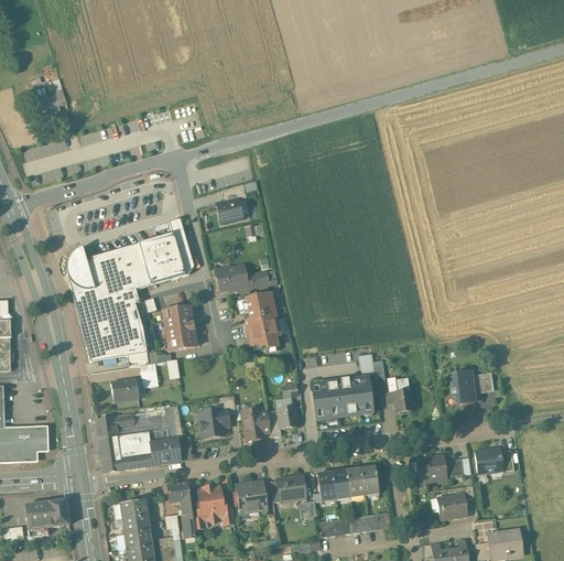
[(60,76),(44,83),(45,86),(34,90),(44,118),(64,110),(62,106),(69,104),(60,76)]
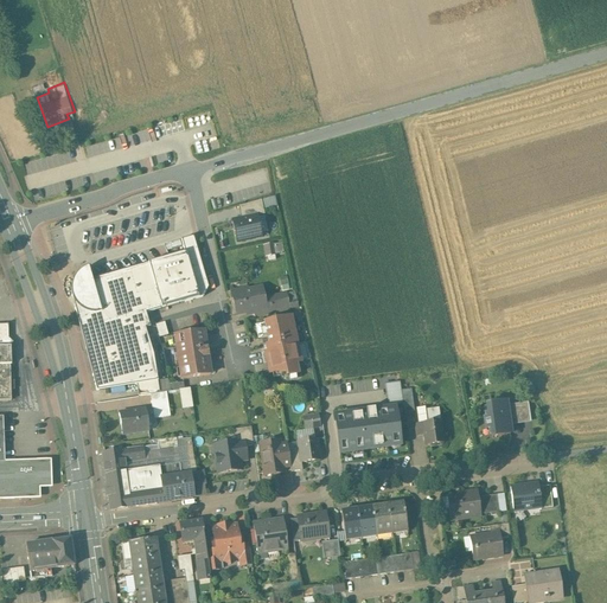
[(238,204),(241,216),(256,212),(256,213),(264,212),(261,198),(238,204)]
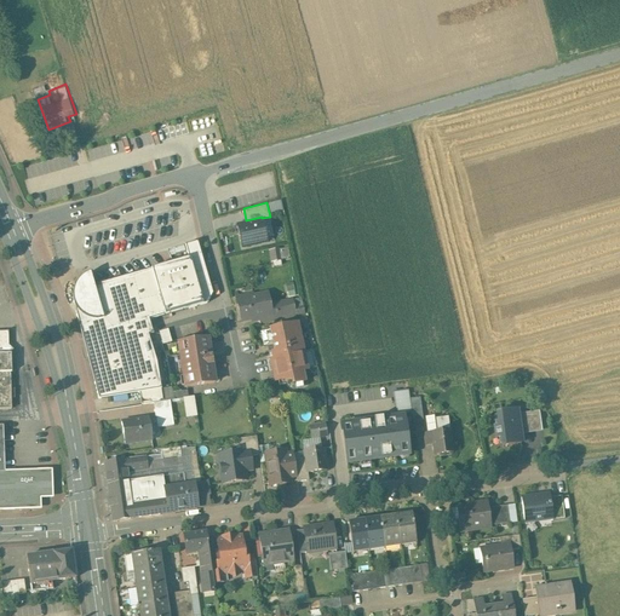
[(246,220),(237,223),(242,245),(267,239),(262,218),(262,217),(246,220)]
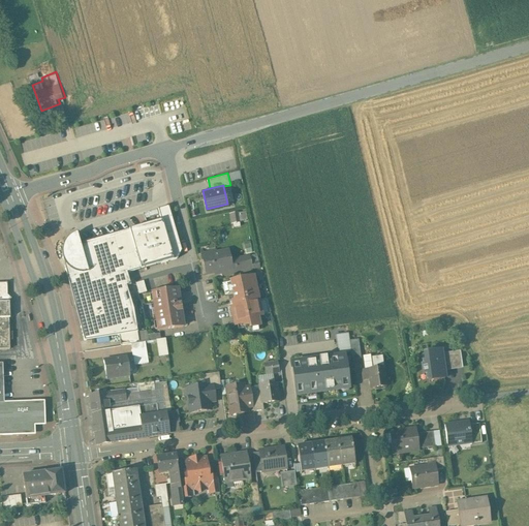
[(162,217),(174,257),(178,256),(182,248),(168,204),(158,207),(161,218),(162,217)]
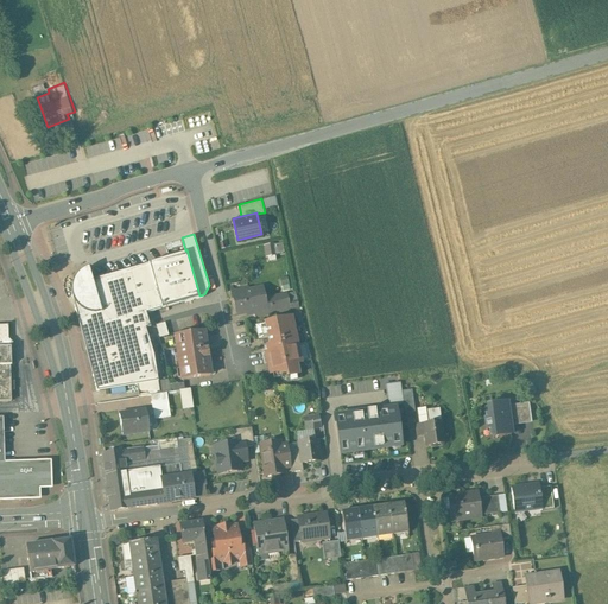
[(285,239),(265,242),(266,253),(286,250),(285,239)]
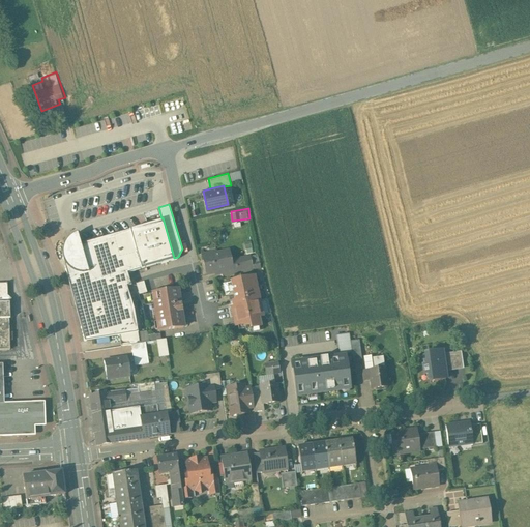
[(61,252),(62,255),(84,339),(119,333),(121,344),(131,343),(140,341),(135,308),(127,284),(131,283),(127,271),(174,258),(163,217),(162,218),(81,241),(77,231),(75,232),(71,233),(66,238),(63,243),(62,245),(62,249),(61,252)]
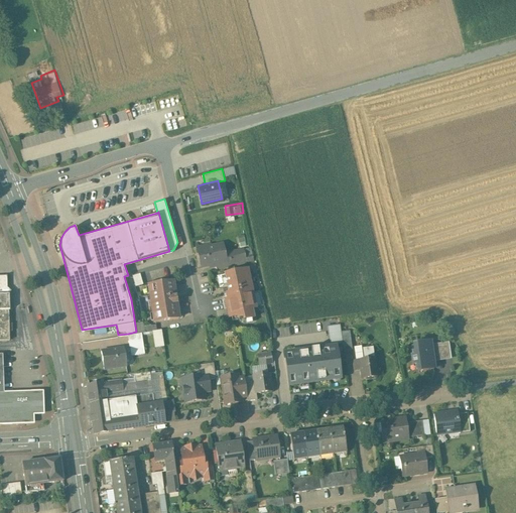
[(222,242),(205,246),(206,248),(200,250),(199,247),(198,247),(202,265),(216,262),(217,267),(246,261),(244,255),(243,248),(242,248),(242,251),(231,253),(230,250),(225,252),(222,242)]
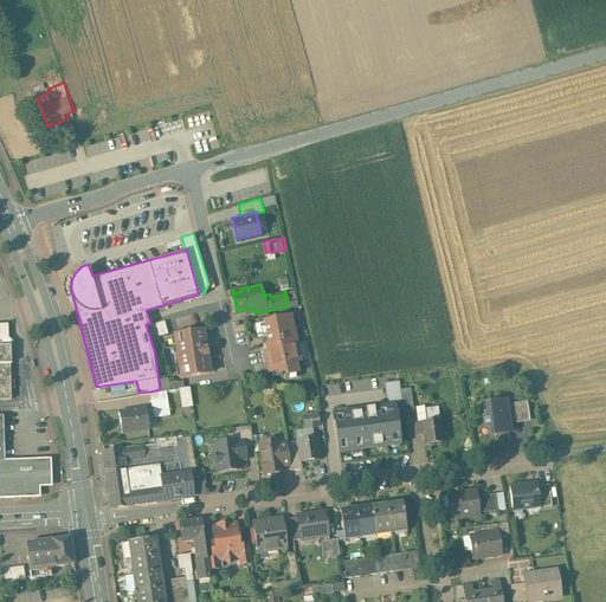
[(295,297),(287,299),(289,306),(297,305),(295,297)]
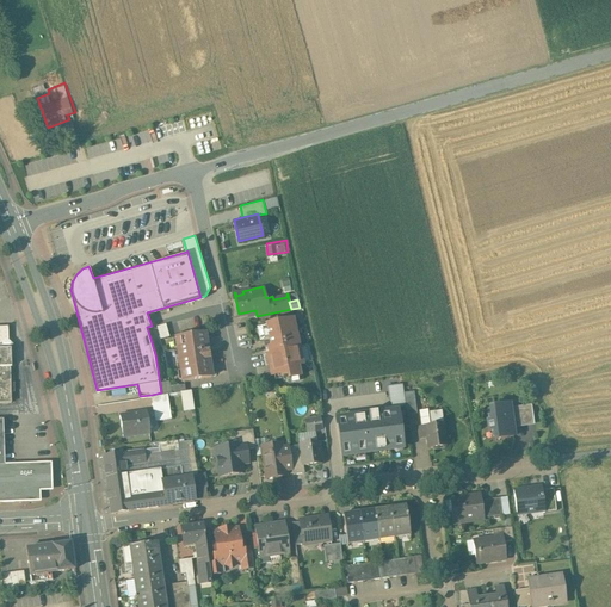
[(292,316),(266,322),(271,344),(269,345),(270,351),(267,352),(271,370),(272,373),(276,372),(281,371),(282,375),(288,373),(289,376),(300,373),(297,363),(303,361),(292,316)]
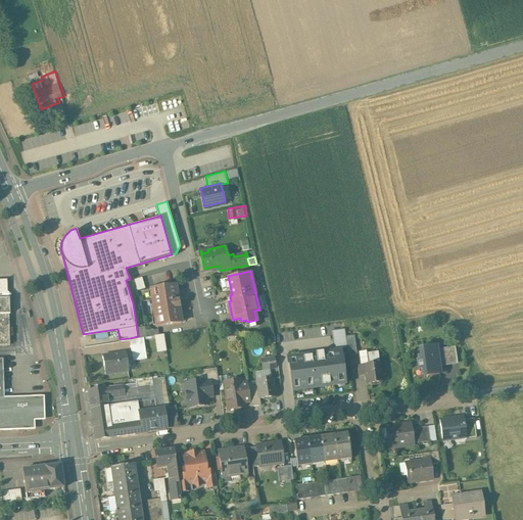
[(136,277),(138,288),(147,285),(144,275),(136,277)]
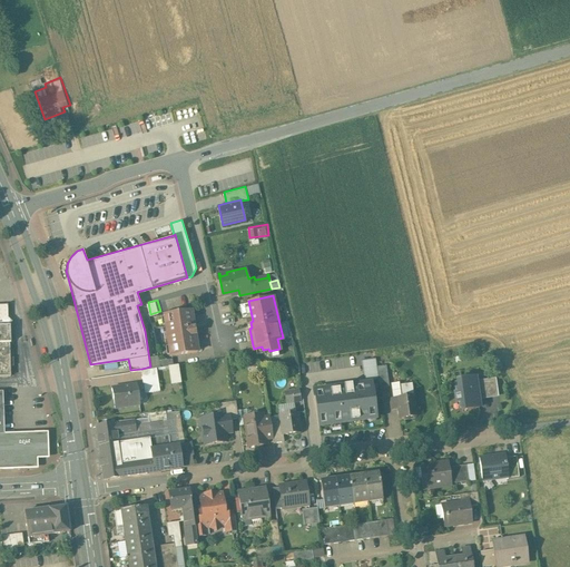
[(7,303),(0,302),(0,374),(10,374),(9,341),(8,341),(8,336),(10,334),(8,333),(8,329),(9,326),(8,325),(8,322),(10,319),(8,315),(7,303)]
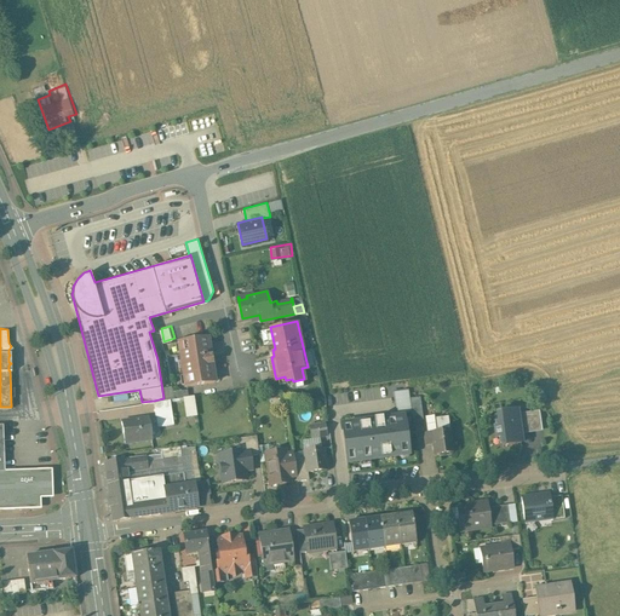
[(208,335),(178,340),(185,385),(214,379),(208,335)]
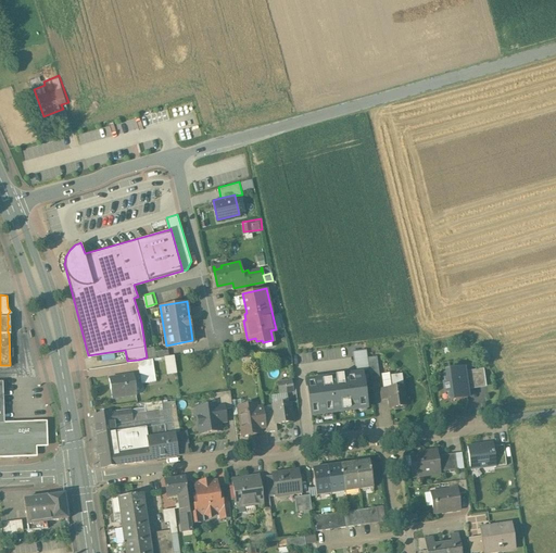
[(247,337),(234,339),(235,343),(253,349),(251,339),(248,340),(247,337)]
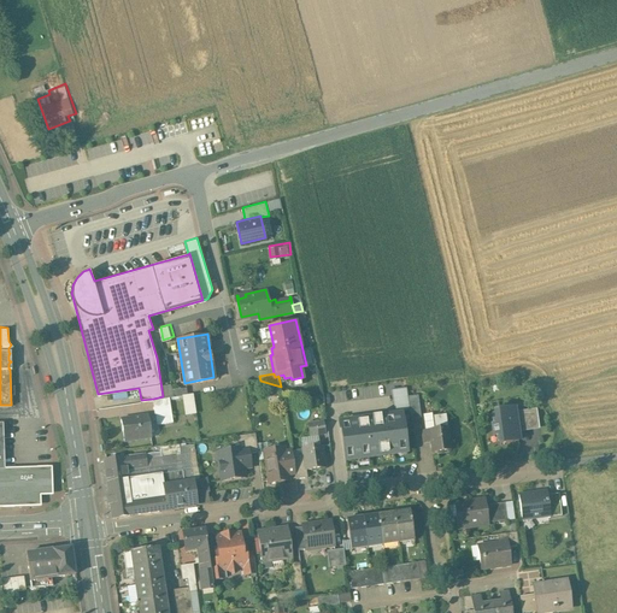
[(193,392),(188,393),(183,394),(186,413),(195,411),(193,392)]
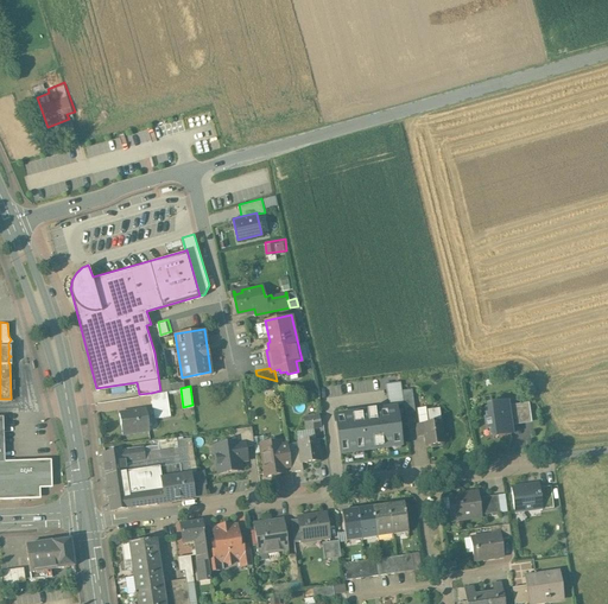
[(411,387),(403,388),(405,411),(415,409),(411,387)]
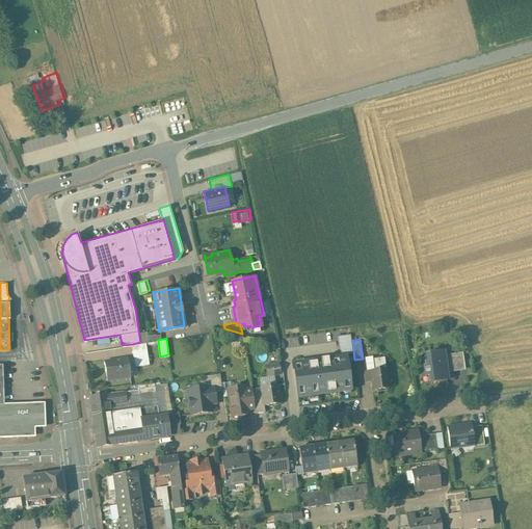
[(140,342),(132,344),(133,350),(148,348),(147,341),(140,342)]
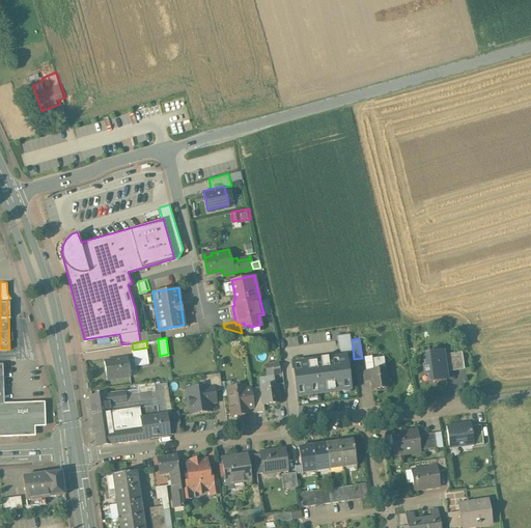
[(147,348),(133,350),(135,365),(149,362),(147,348)]
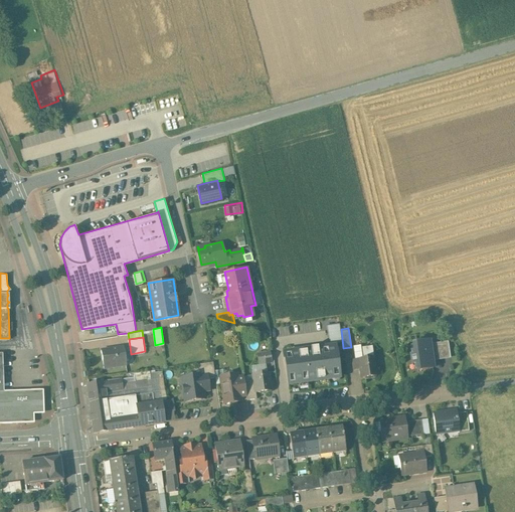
[(428,339),(413,341),(414,353),(411,353),(412,361),(416,360),(417,368),(433,366),(432,357),(430,342),(428,339)]
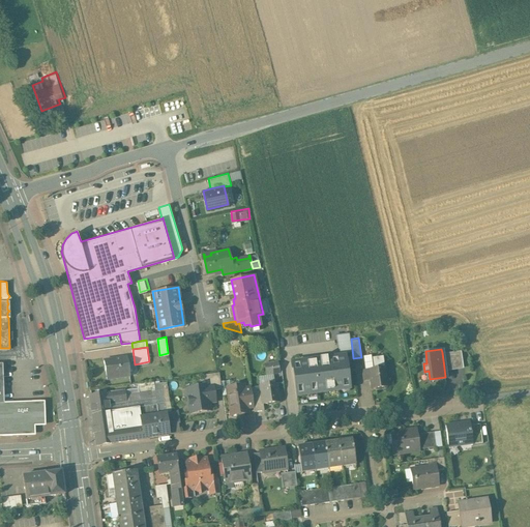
[(460,349),(442,352),(444,368),(462,364),(460,349)]
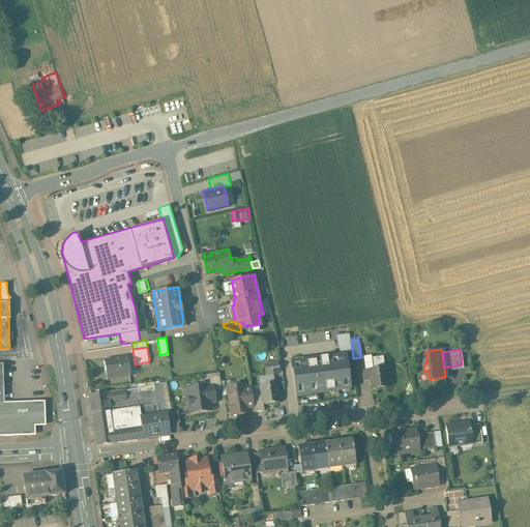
[(345,351),(292,359),(297,394),(350,386),(345,351)]
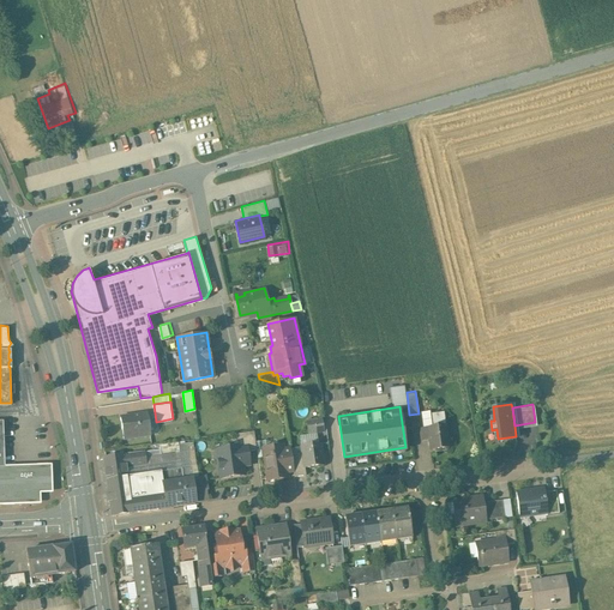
[(444,408),(431,410),(432,423),(421,424),(422,435),(429,434),(432,447),(449,445),(444,408)]
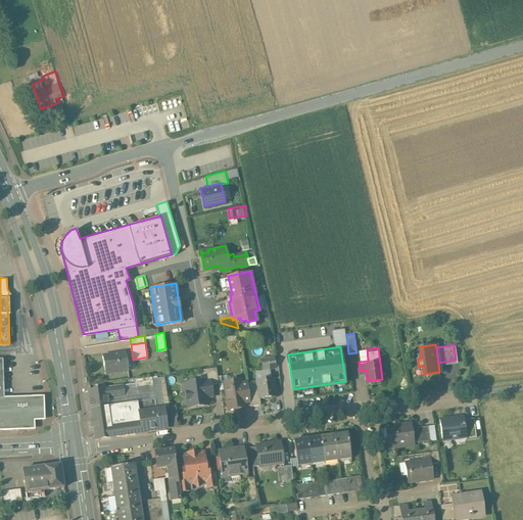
[(125,350),(103,355),(105,372),(128,369),(125,350)]
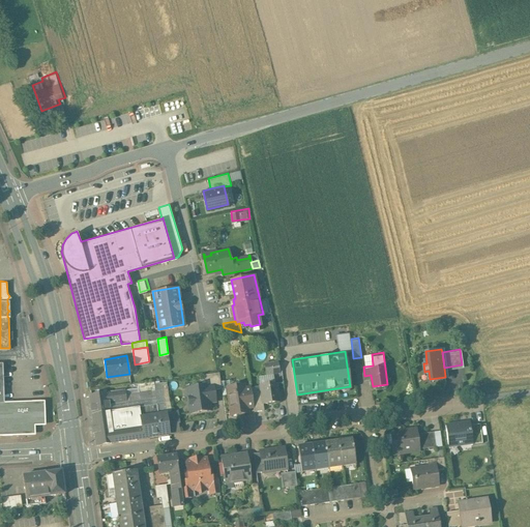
[(278,360),(265,362),(266,372),(280,370),(278,360)]
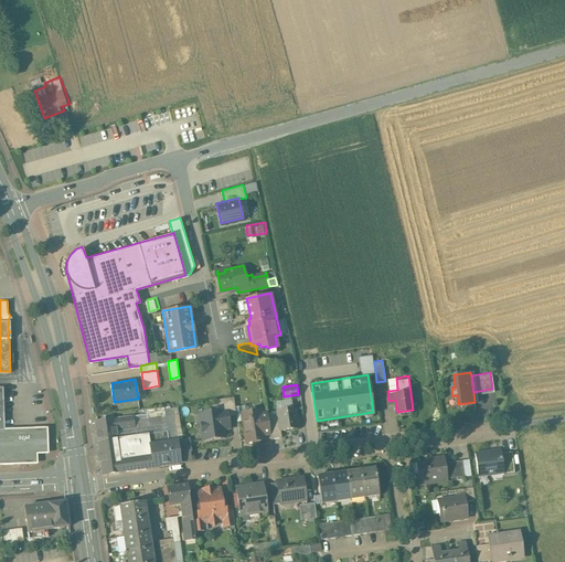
[(234,395),(217,398),(220,411),(226,410),(227,414),(236,413),(234,395)]
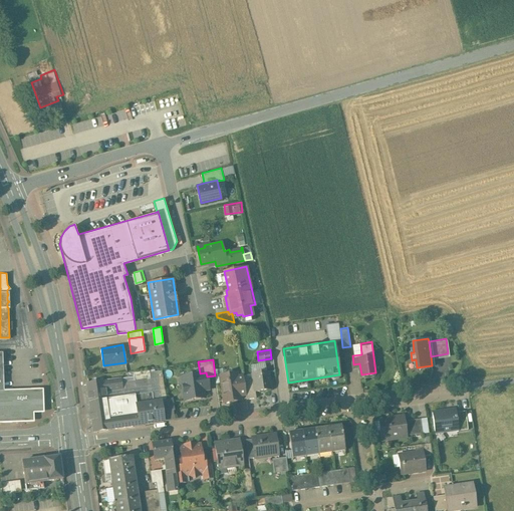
[(149,368),(134,370),(135,378),(151,376),(149,368)]
